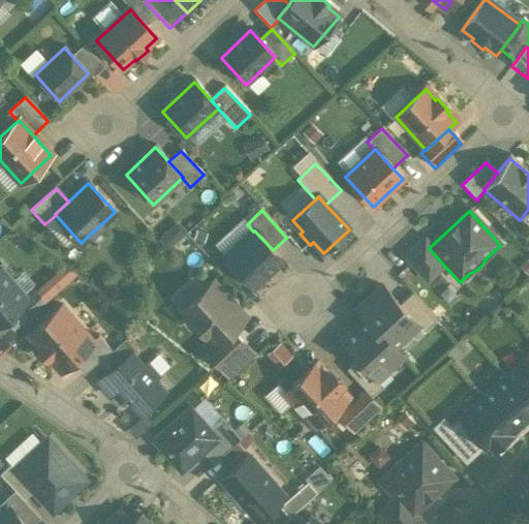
[(253,232),(225,256),(253,287),(282,260),(273,250),(254,230),(253,232)]
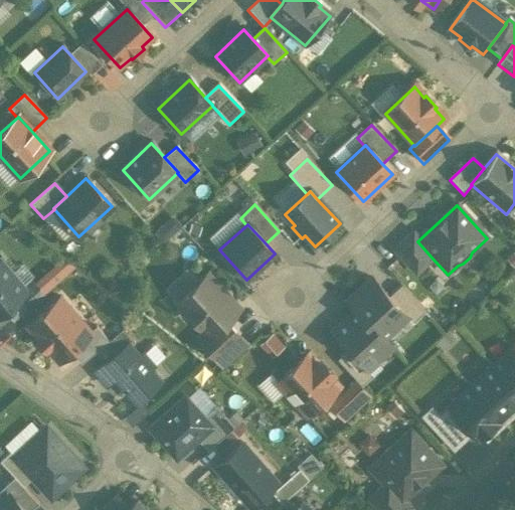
[(418,240),(413,234),(395,251),(415,274),(433,259),(417,241),(418,240)]
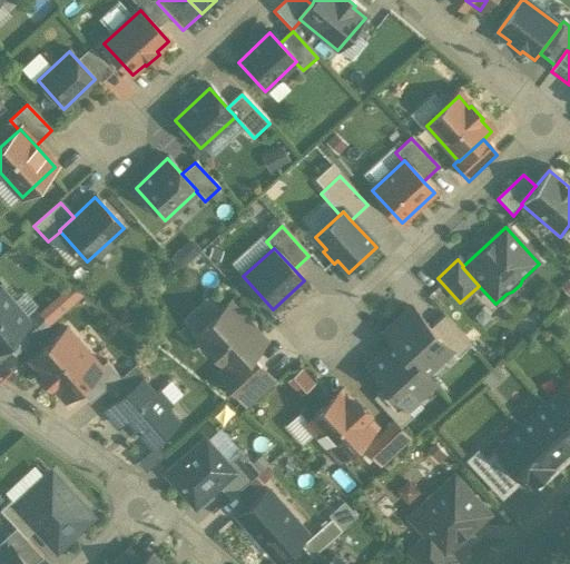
[(0,348),(5,345),(25,327),(28,325),(26,323),(11,305),(15,302),(1,286),(0,286),(0,348)]
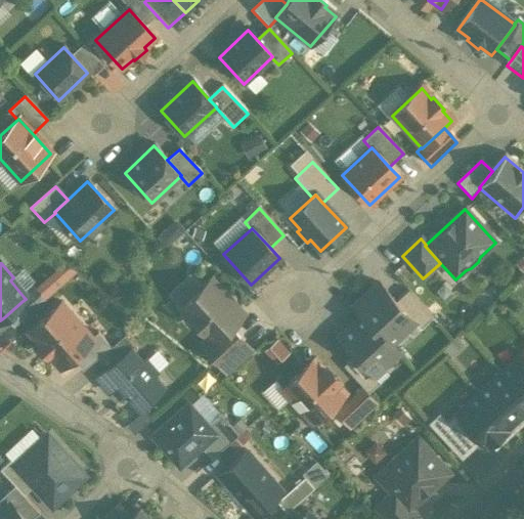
[(237,313),(205,278),(178,304),(211,339),(237,313)]
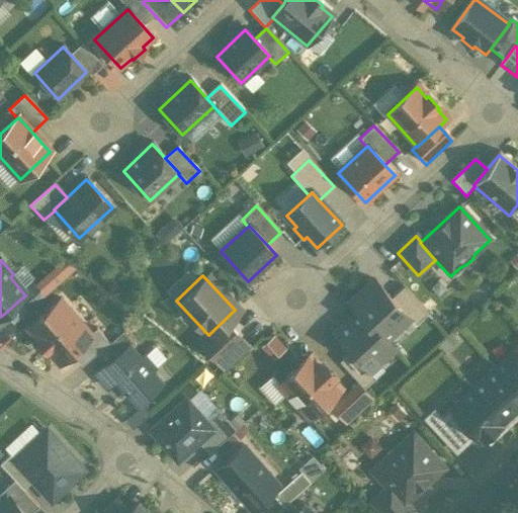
[(391,298),(374,281),(350,304),(358,313),(358,312),(384,340),(385,340),(408,319),(409,319),(391,298)]
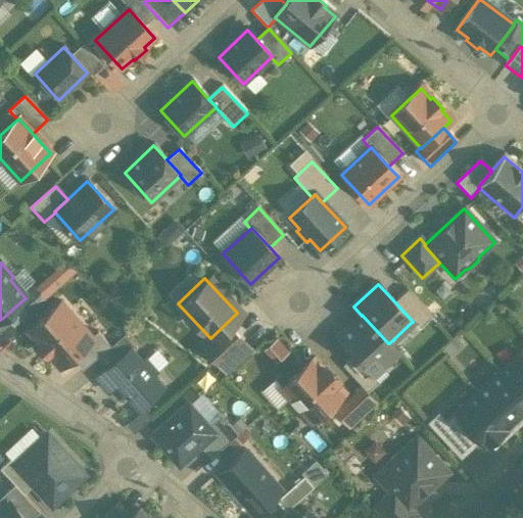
[(32,289),(24,296),(26,298),(22,300),(33,312),(33,313),(44,302),(32,289)]
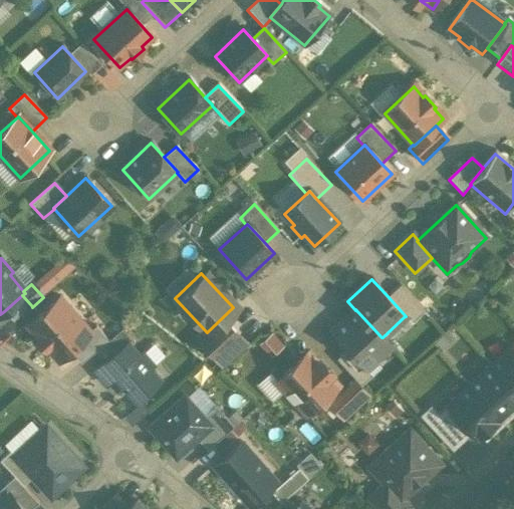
[(424,312),(400,286),(388,296),(406,316),(405,316),(412,324),(424,312)]
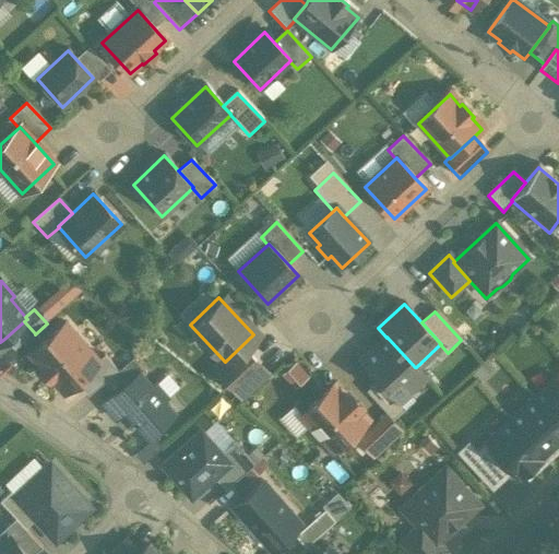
[(15,351),(35,333),(24,321),(4,339),(15,351)]
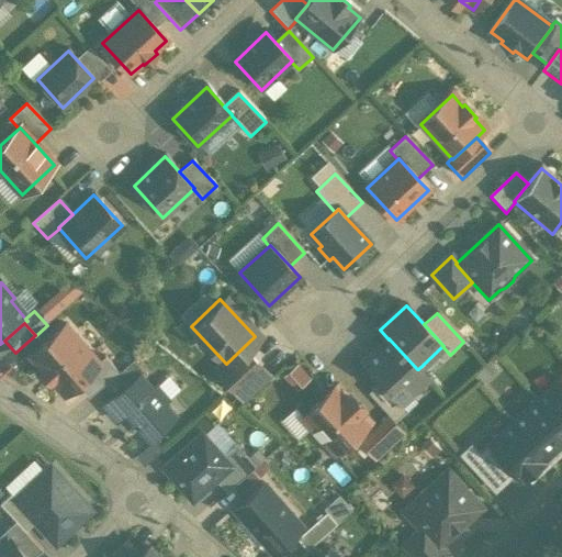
[(75,326),(35,361),(65,396),(104,361),(75,326)]
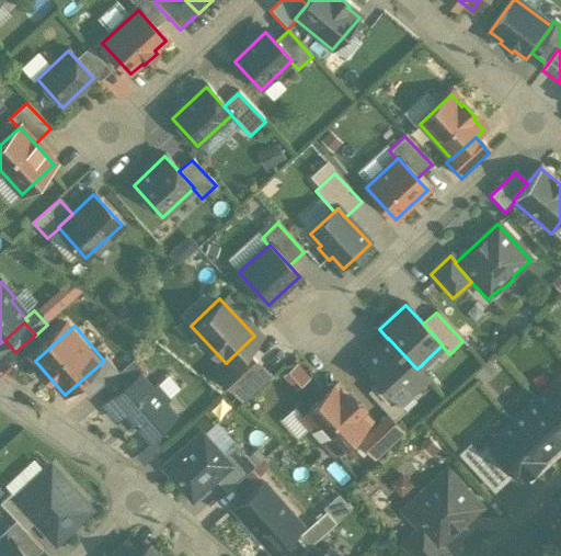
[(416,369),(388,338),(388,339),(363,362),(380,381),(399,403),(400,401),(426,377),(418,369),(416,369)]
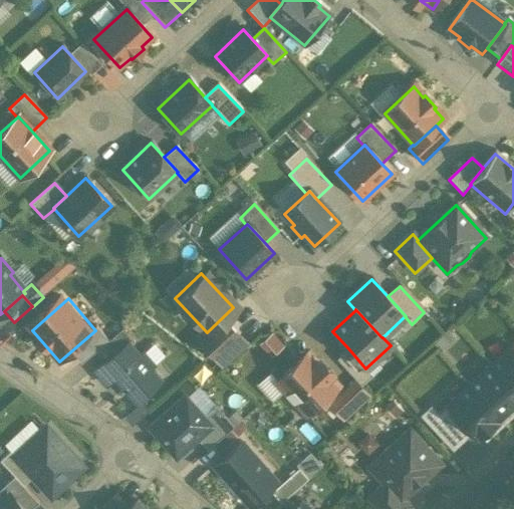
[(131,338),(103,363),(137,401),(165,376),(131,338)]
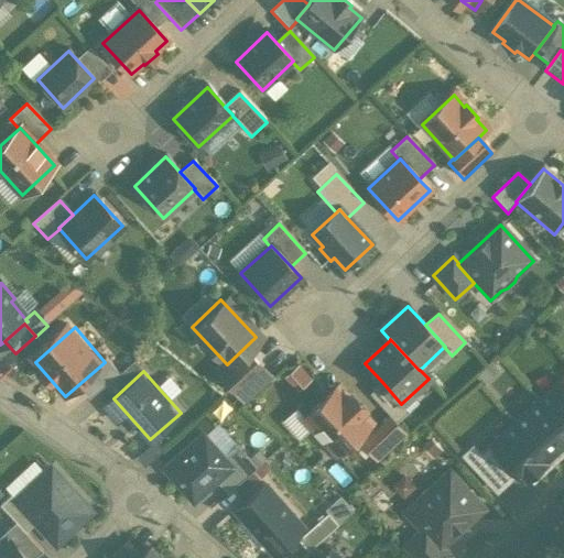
[(561,380),(539,401),(563,428),(563,382),(562,380),(561,380)]
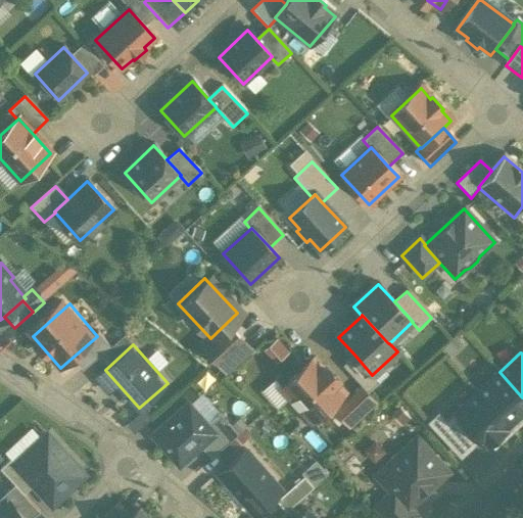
[(372,375),(354,355),(342,366),(363,388),(367,393),(380,381),(373,374),(372,375)]
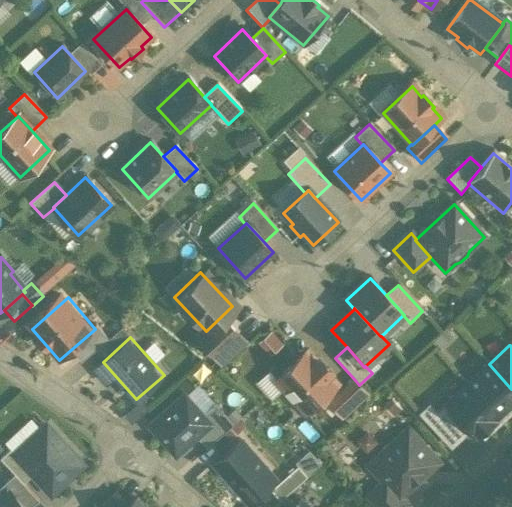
[(315,363),(305,353),(276,380),(286,391),(283,394),(293,404),(296,401),(306,412),(335,385),(326,375),(330,371),(319,359),(315,363)]
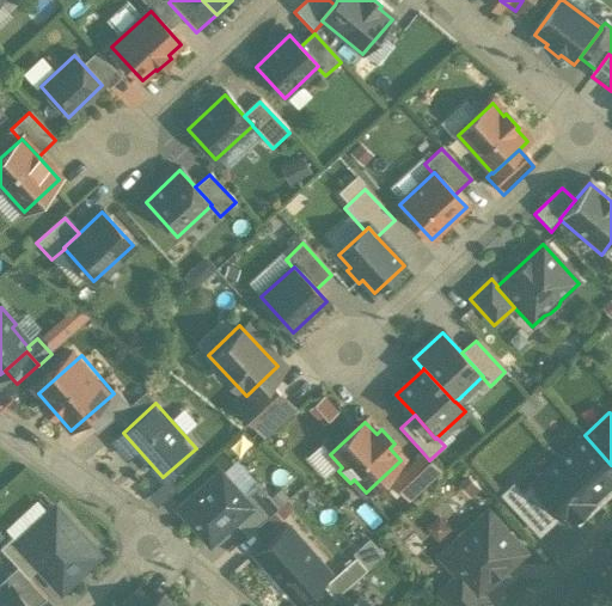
[(611,465),(585,435),(558,460),(592,496),(611,477),(611,465)]
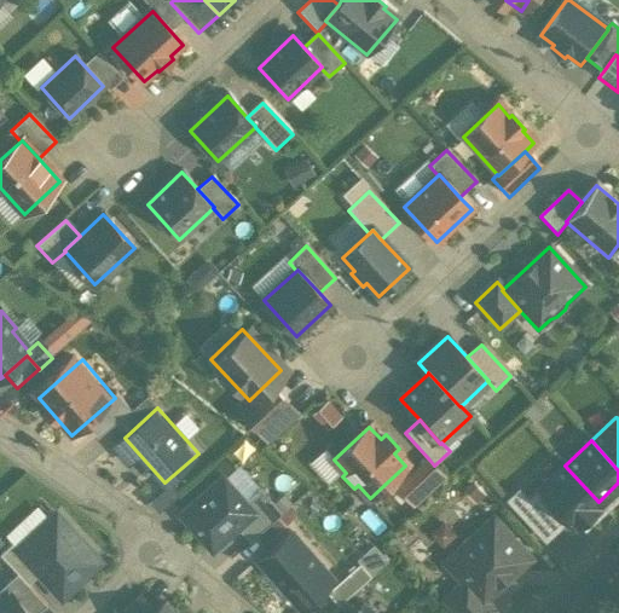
[(429,460),(398,489),(415,507),(446,478),(434,466),(429,460)]
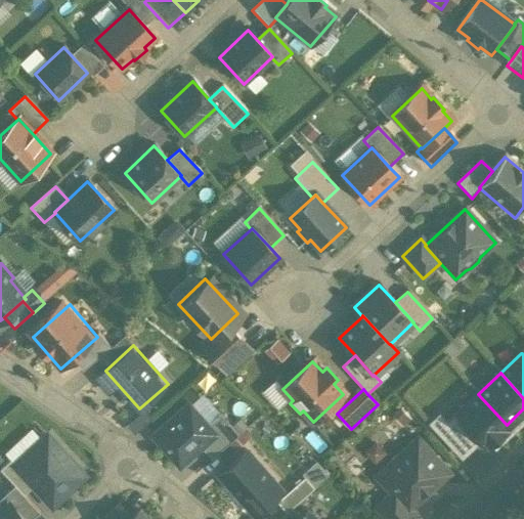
[(478,394),(456,414),(466,423),(482,440),(486,445),(507,425),(478,394)]
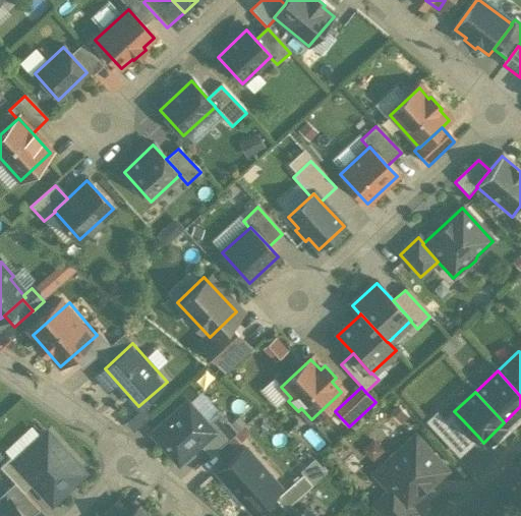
[(185,401),(152,433),(178,462),(213,430),(185,401)]
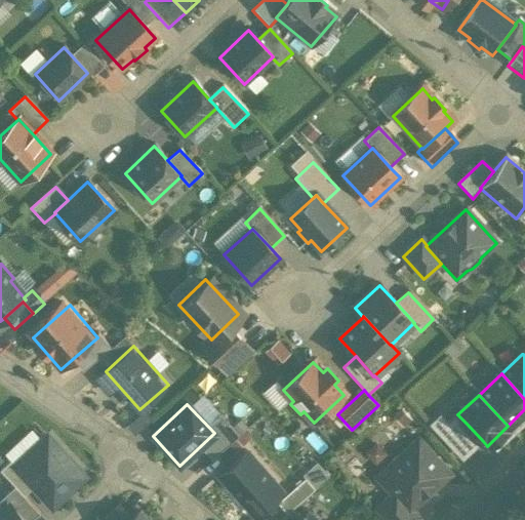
[(409,420),(401,410),(395,416),(402,426),(409,420)]
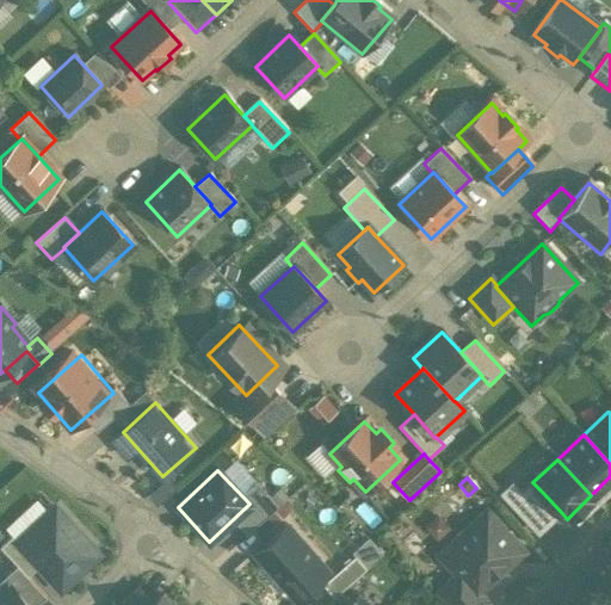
[(562,513),(543,493),(532,482),(520,493),(512,483),(500,495),(537,536),(562,513)]
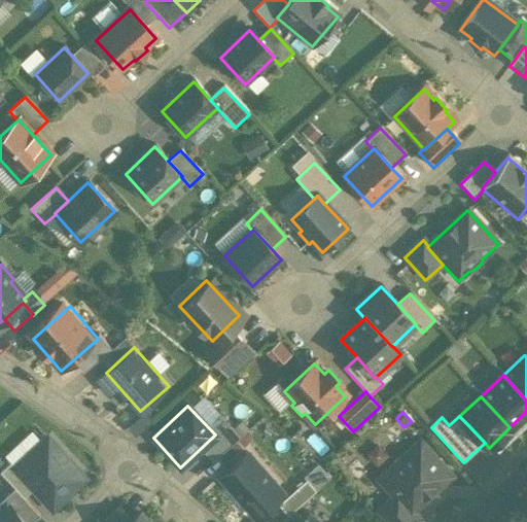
[(14,468),(13,470),(33,491),(53,512),(85,480),(64,457),(61,460),(43,442),(14,468)]
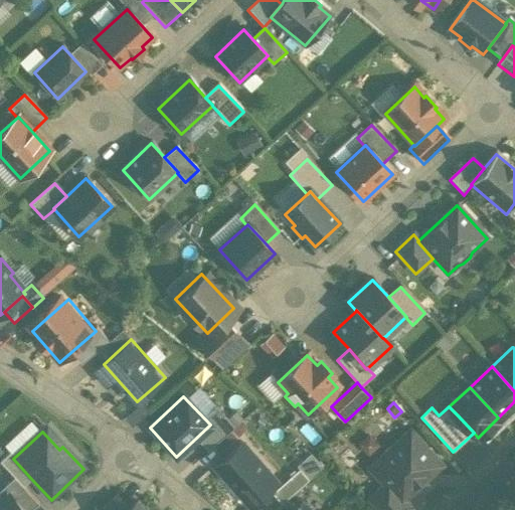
[(409,433),(394,447),(389,448),(382,454),(380,459),(370,468),(385,485),(400,501),(402,499),(440,465),(409,433)]
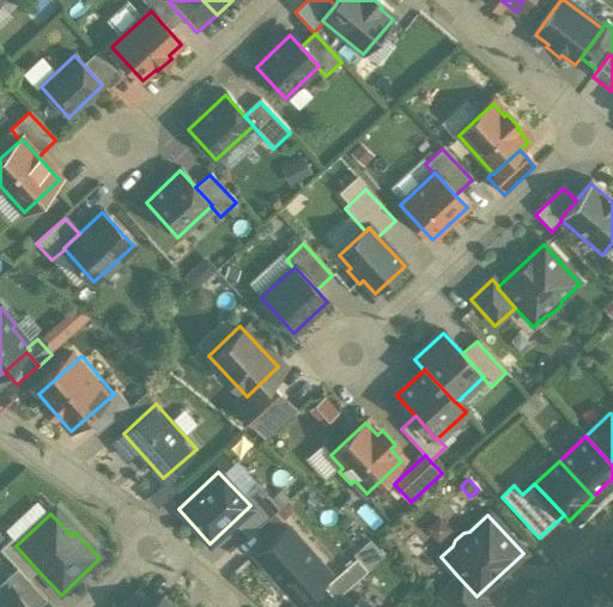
[(329,577),(286,528),(267,545),(263,545),(255,552),(255,560),(262,569),(266,569),(298,605),(329,577)]
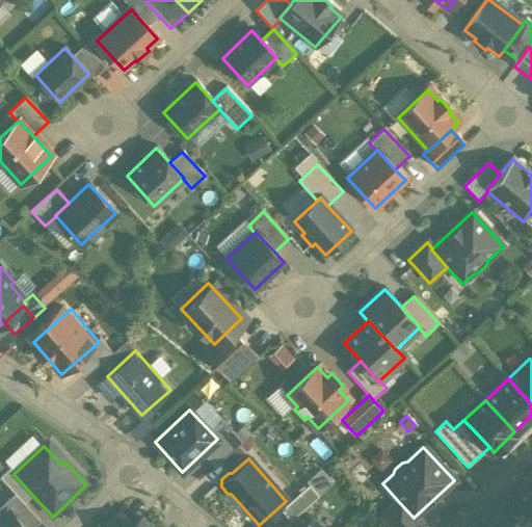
[(24,505),(33,496),(14,474),(15,473),(10,469),(0,477),(0,478),(15,494),(24,505)]
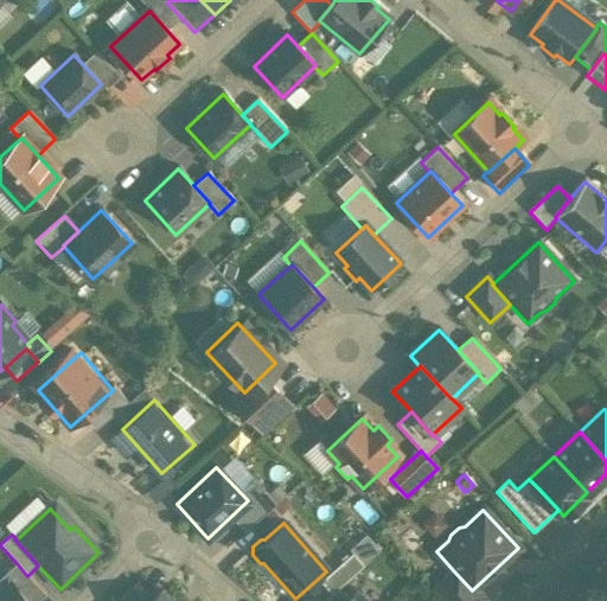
[(352,555),(320,582),(331,595),(337,590),(363,567),(352,555)]
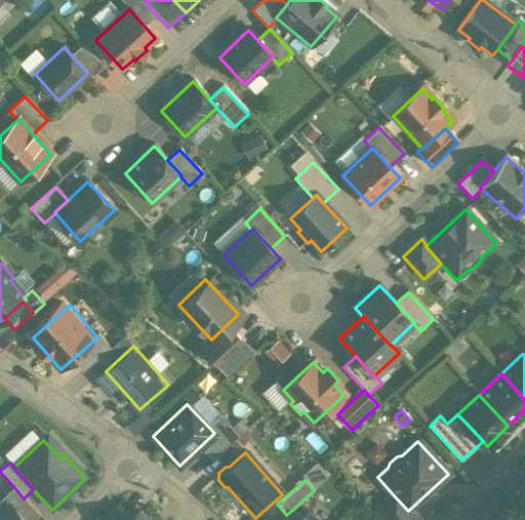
[(24,498),(14,487),(2,498),(0,501),(0,508),(2,510),(8,505),(22,519),(34,519),(39,515),(24,498)]
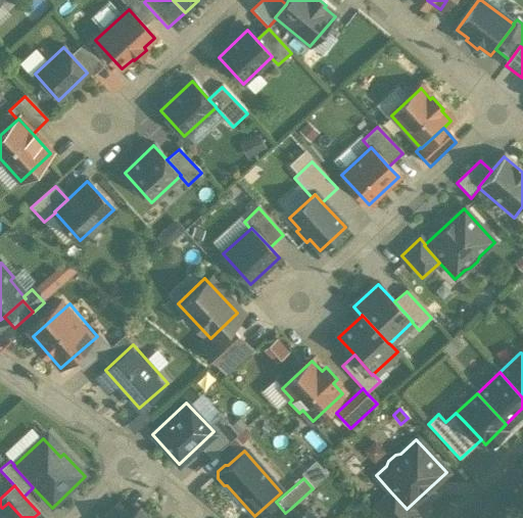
[(407,509),(391,492),(375,507),(384,517),(416,517),(417,516),(409,507),(407,509)]
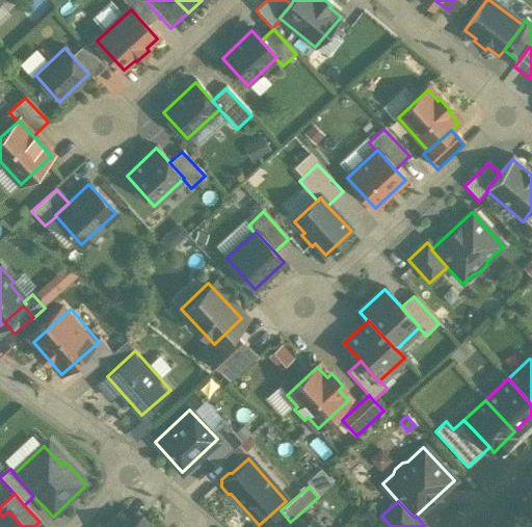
[(2,517),(0,519),(0,526),(22,526),(8,511),(2,517)]
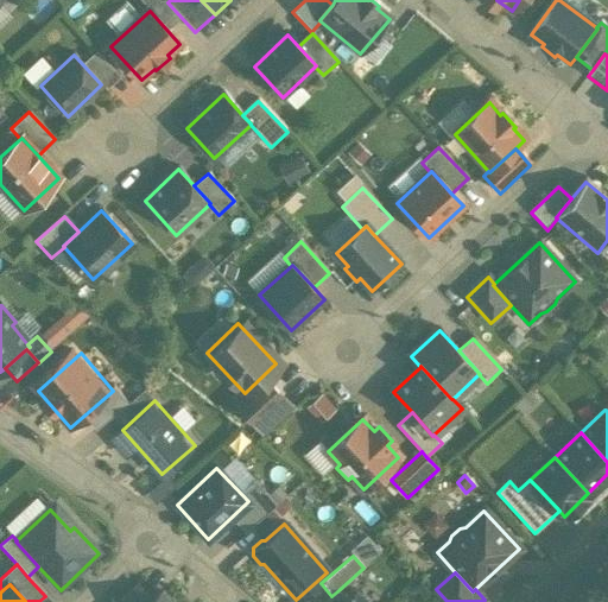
[(150,601),(138,588),(121,601),(150,601)]
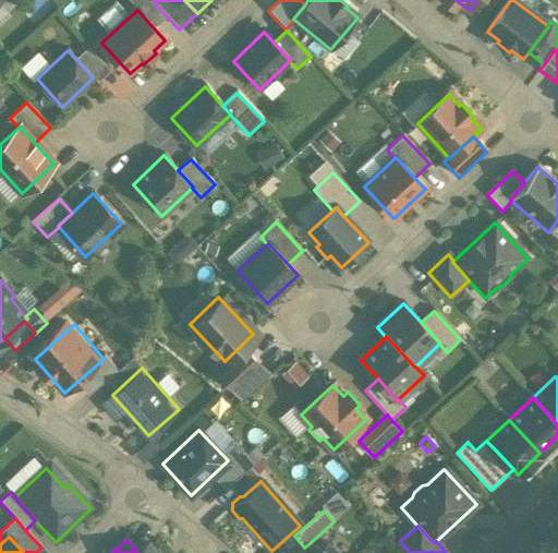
[(304,548),(299,552),(320,552),(310,543),(304,548)]
